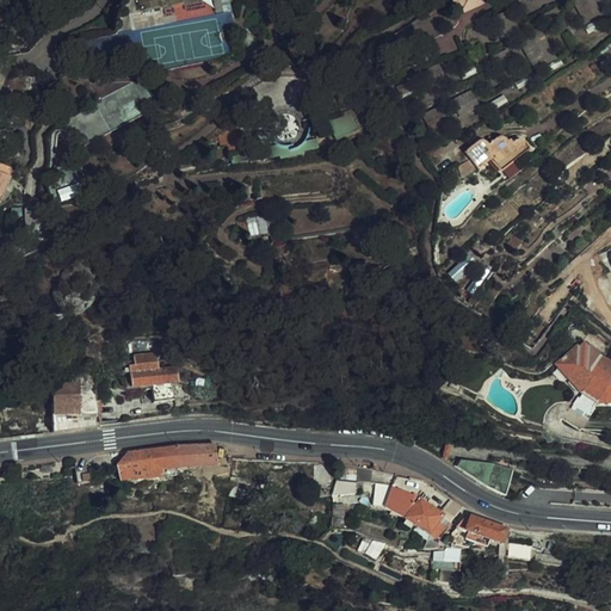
[(227,0),(130,0),(135,16),(198,0),(216,0),(220,14),(232,12),(227,0)]
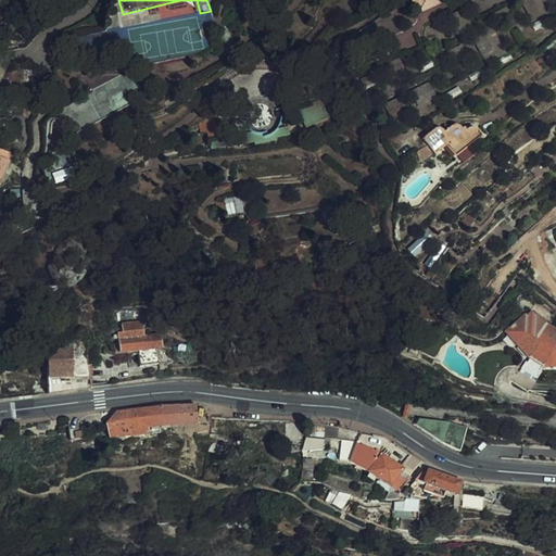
[(412,0),(416,9),(437,0),(412,0)]
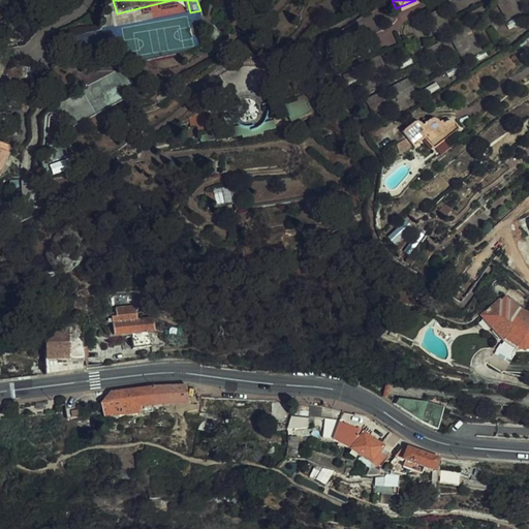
[(417,0),(415,0),(396,8),(398,12),(419,3),(417,0)]
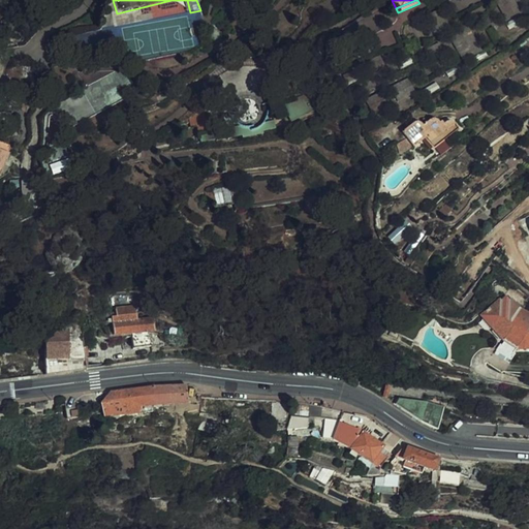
[(520,12),(512,0),(501,0),(498,2),(507,19),(520,12)]
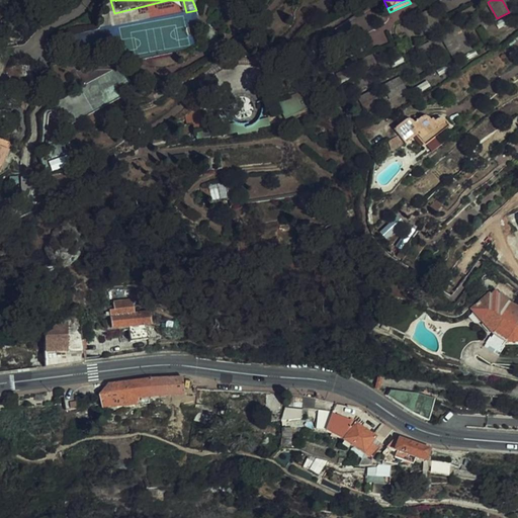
[(432,9),(419,15),(426,32),(440,26),(432,9)]
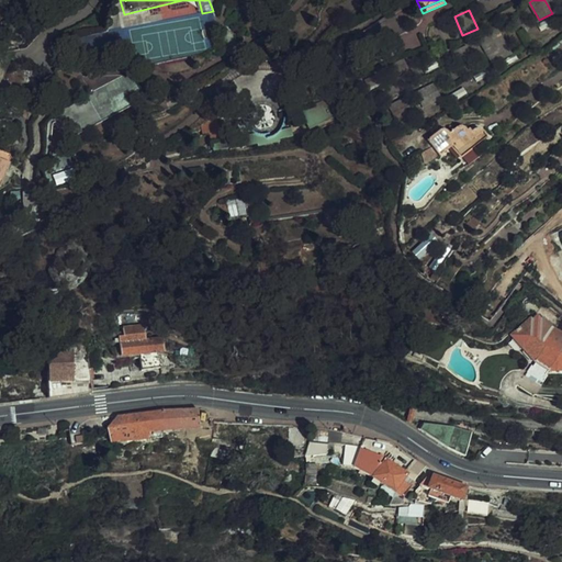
[(555,22),(551,17),(538,25),(541,31),(555,22)]
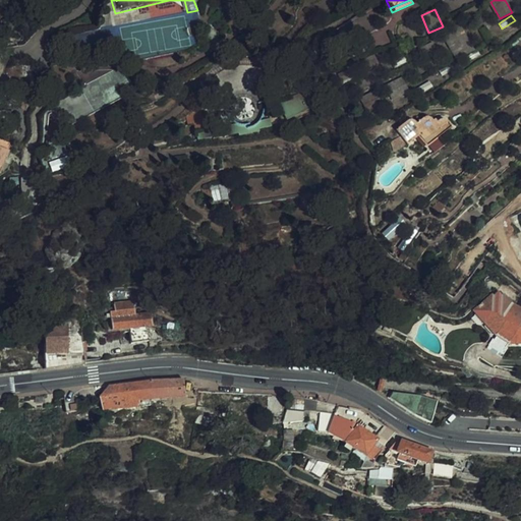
[(458,59),(465,55),(474,50),(461,24),(444,35),(458,59)]
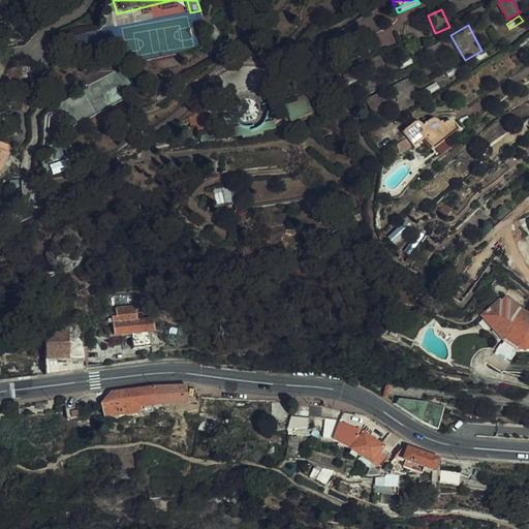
[(433,67),(448,60),(440,43),(426,50),(433,67)]
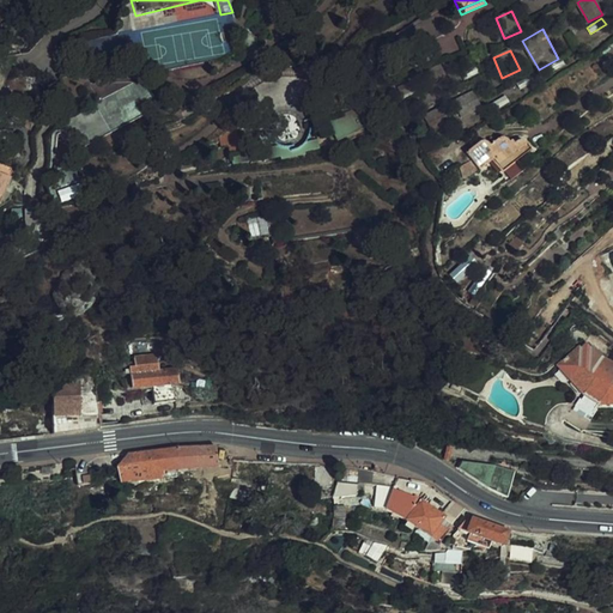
[(558,59),(547,65),(552,73),(565,65),(560,58),(558,59)]
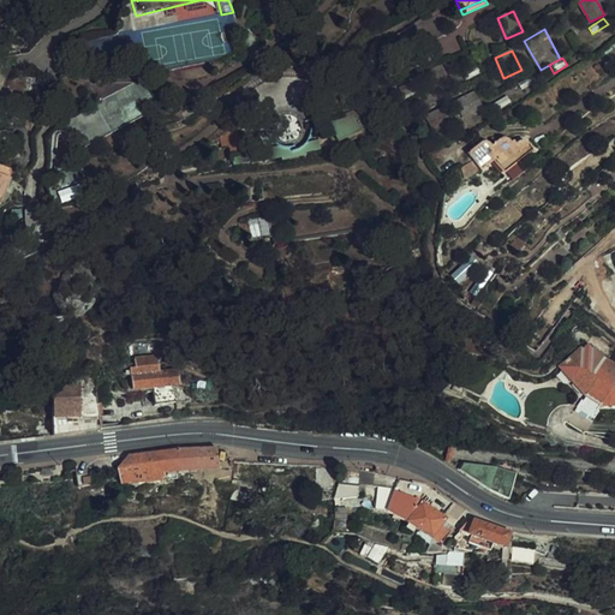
[(437,91),(453,84),(443,64),(428,72),(437,91)]
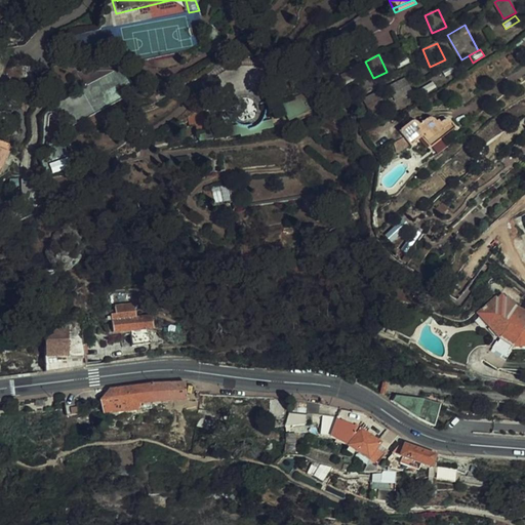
[(458,69),(455,64),(443,71),(446,75),(458,69)]
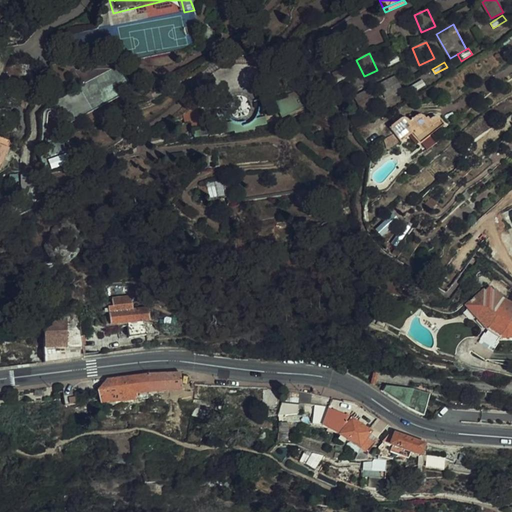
[(49,107),(50,109),(60,128),(98,107),(133,88),(121,66),(114,67),(58,98),(49,107)]
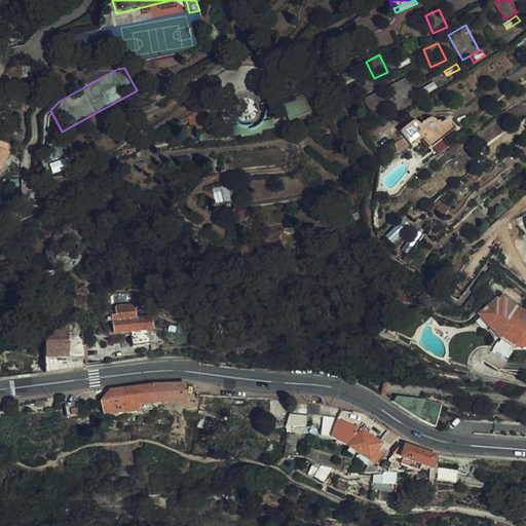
[(358,76),(354,69),(343,74),(346,82),(358,76)]
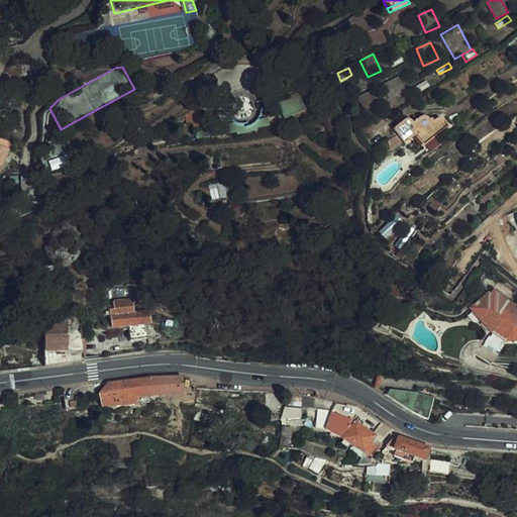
[(405,90),(398,77),(382,86),(389,98),(405,90)]
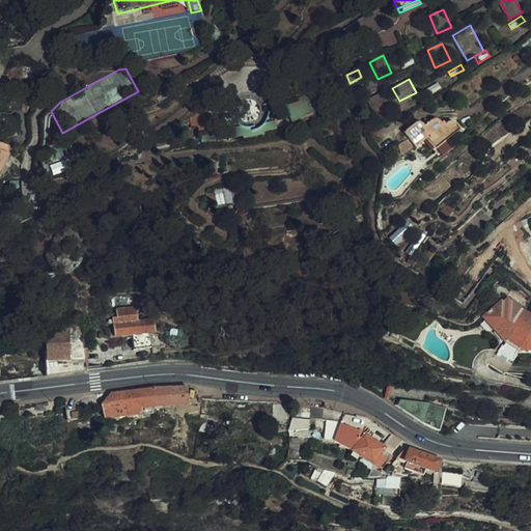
[(441,88),(438,83),(426,90),(429,94),(441,88)]
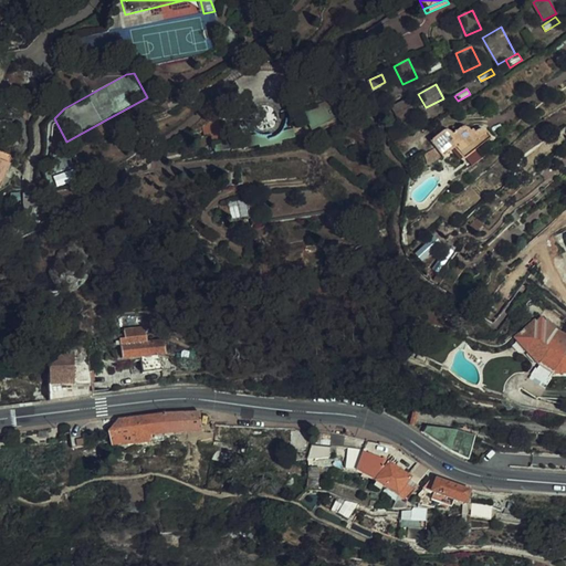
[(391,108),(399,122),(417,112),(409,98),(391,108)]
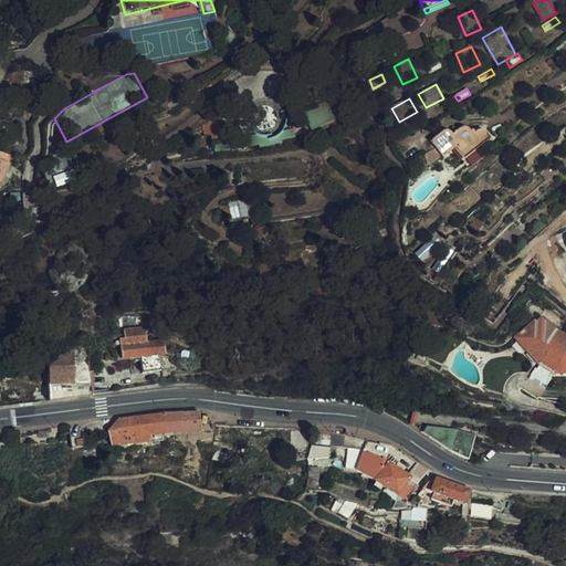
[(211,134),(213,144),(245,137),(239,124),(236,124),(236,119),(219,119),(203,126),(206,136),(211,134)]
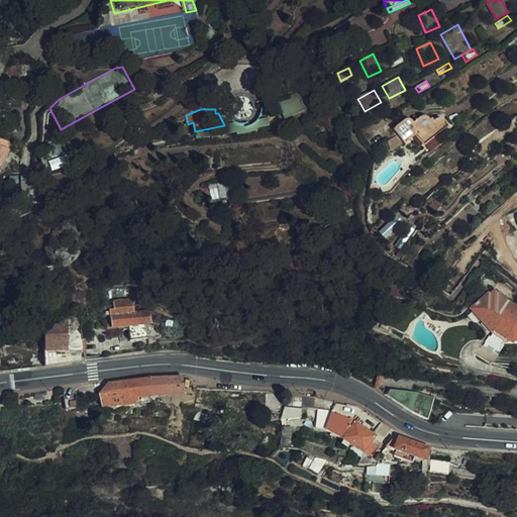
[(405,119),(394,127),(406,142),(417,134),(424,143),(447,125),(442,118),(436,119),(435,120),(432,117),(430,119),(424,115),(421,116),(413,121),(408,118),(405,119)]
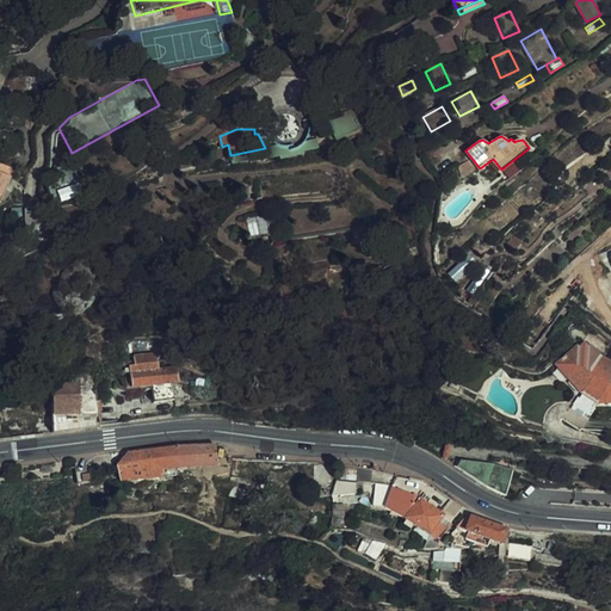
[(54,168),(56,178),(59,186),(49,190),(54,208),(88,197),(78,161),(54,168)]
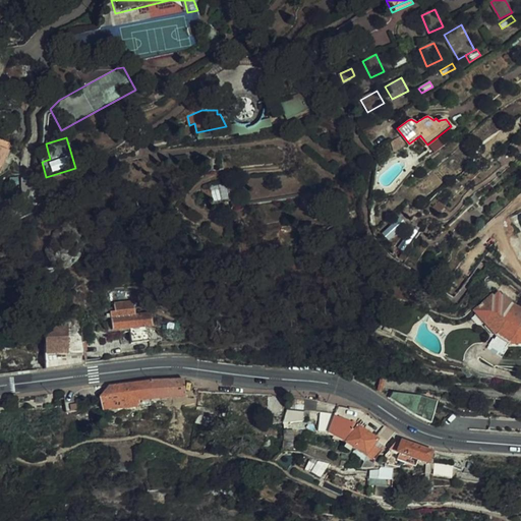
[(402,145),(397,137),(391,141),(393,150),(402,145)]
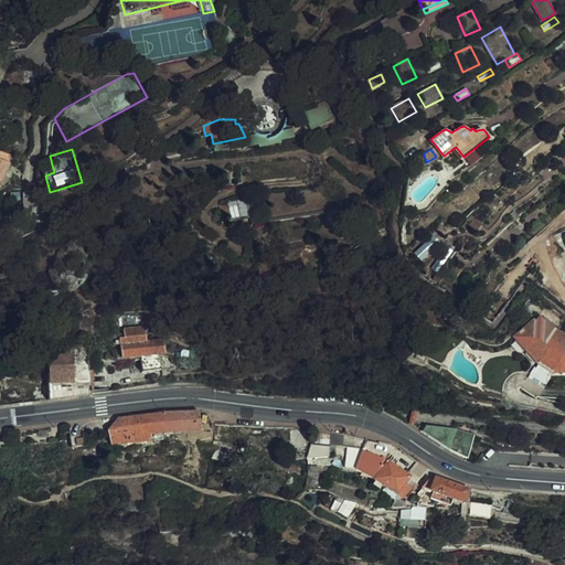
[(0,158),(0,161),(9,164),(12,157),(0,151),(0,157),(0,158)]
